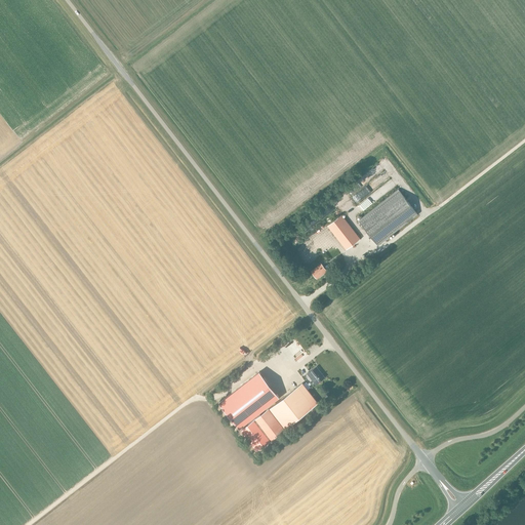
[(387,174),(393,170),(387,161),(380,166),(387,174)]
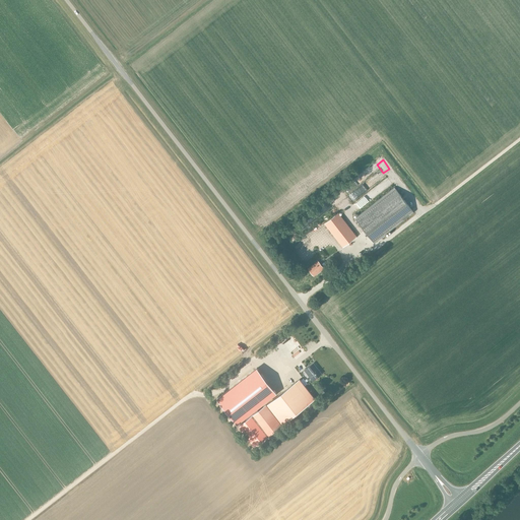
[(365,183),(380,169),(376,165),(364,176),(364,177),(362,180),(365,183)]
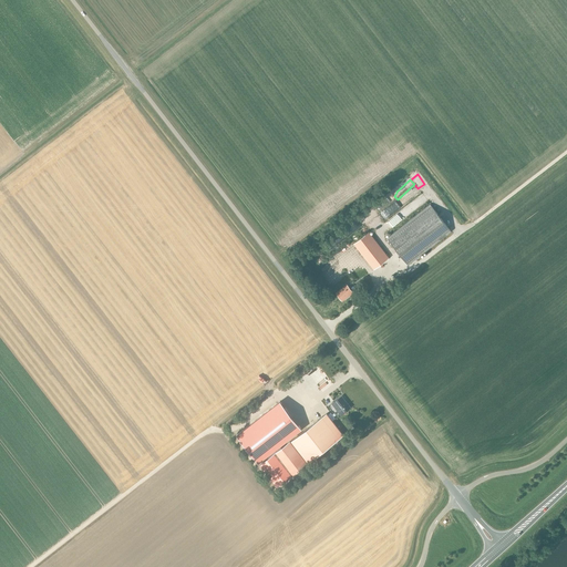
[(431,205),(388,238),(408,265),(451,232),(431,205)]
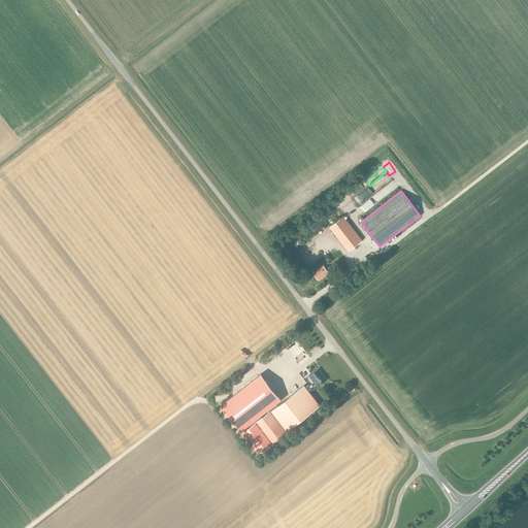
[(348,251),(362,240),(343,217),(329,227),(348,251)]
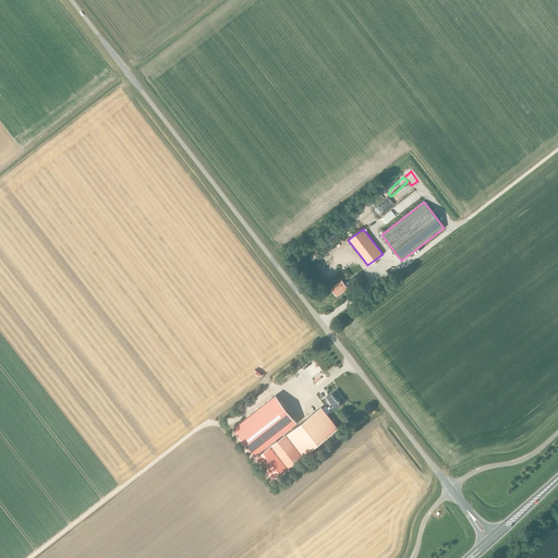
[(329,290),(335,298),(351,284),(348,280),(344,283),(342,279),(329,290)]
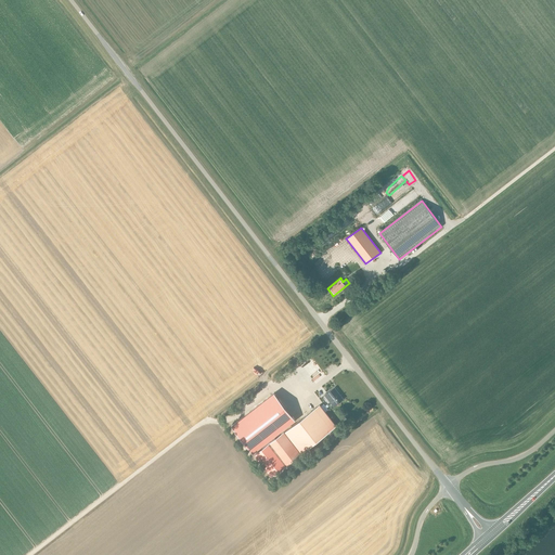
[(335,404),(344,399),(335,387),(326,394),(335,404)]
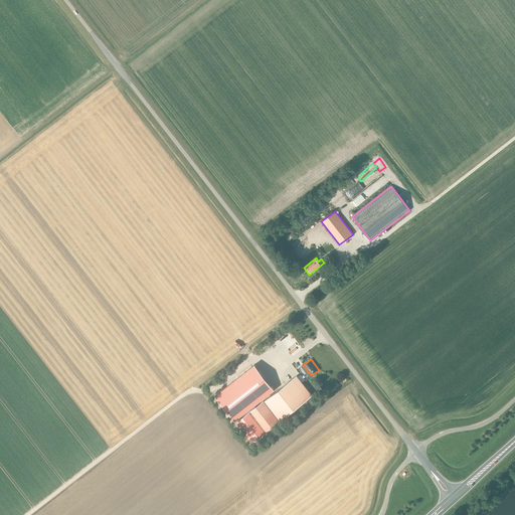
[(242,417),(254,408),(252,406),(274,390),(254,365),(215,394),(234,420),(240,415),(242,417)]
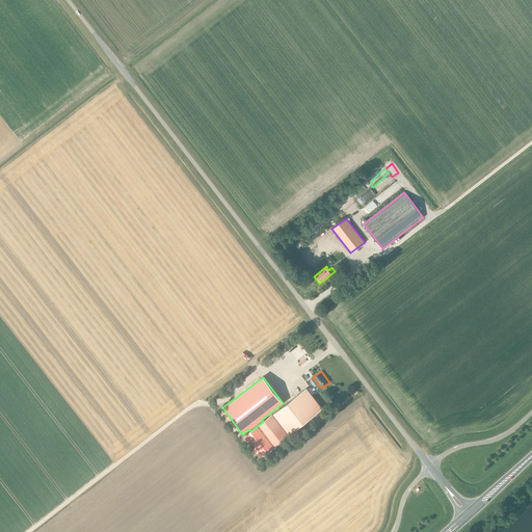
[(307,388),(273,414),(290,434),(322,408),(307,388)]
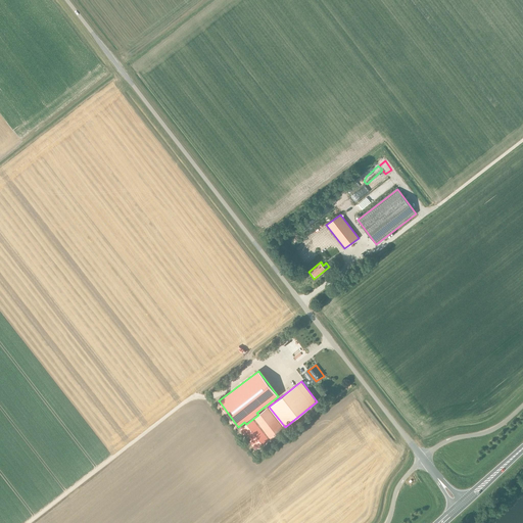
[(255,449),(283,428),(268,408),(258,415),(246,424),(240,429),(255,449)]
